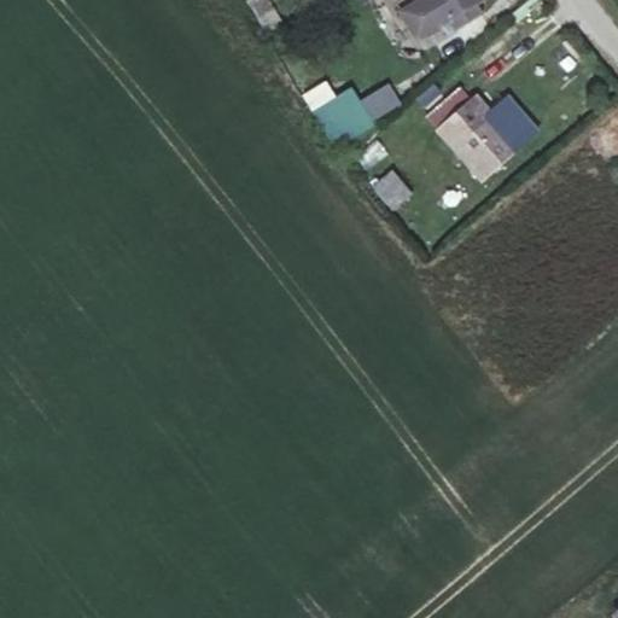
[(246,0),(266,31),(281,22),(268,0),(246,0)]
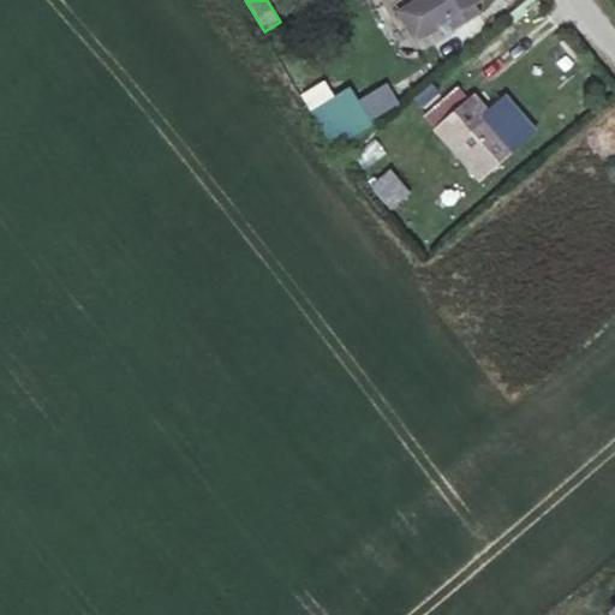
[(473,4),(479,0),(416,0),(399,11),(416,39),(448,19),(455,29),(479,15),(473,4)]
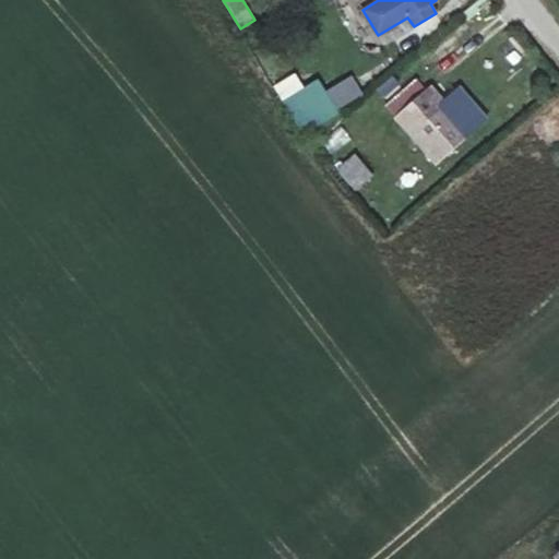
[(436,163),(471,133),(431,87),(427,91),(417,79),(385,105),(436,163)]
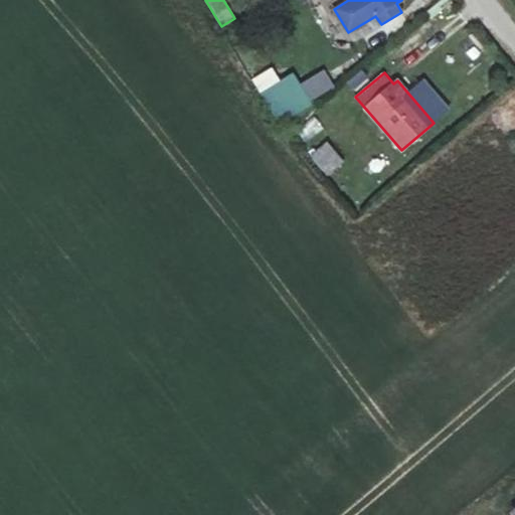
[(281,123),(310,104),(300,87),(289,94),(281,80),(263,93),(281,123)]
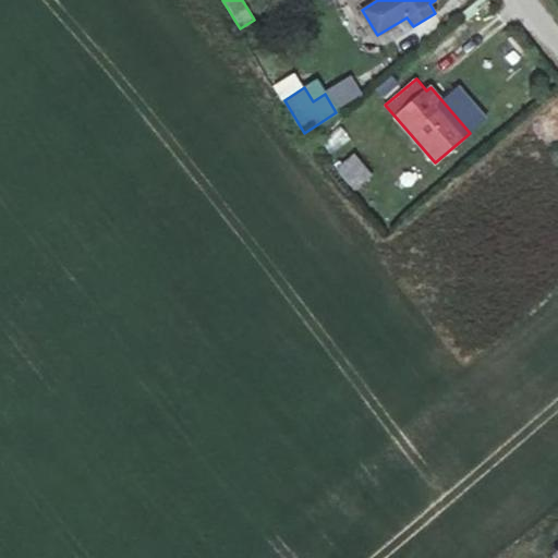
[(355,189),(372,174),(354,154),(338,168),(355,189)]
